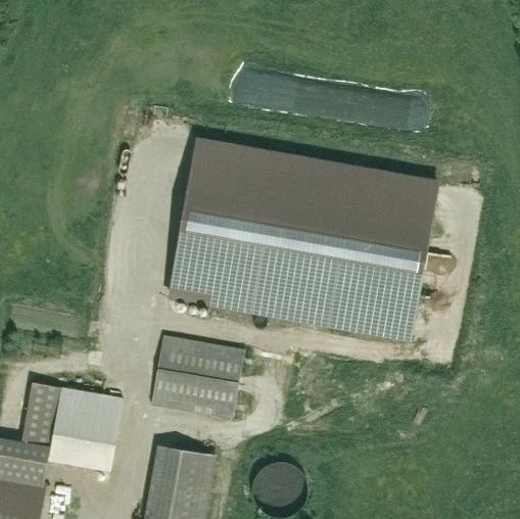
[(194,139),(168,293),(407,335),(433,181),(194,139)]
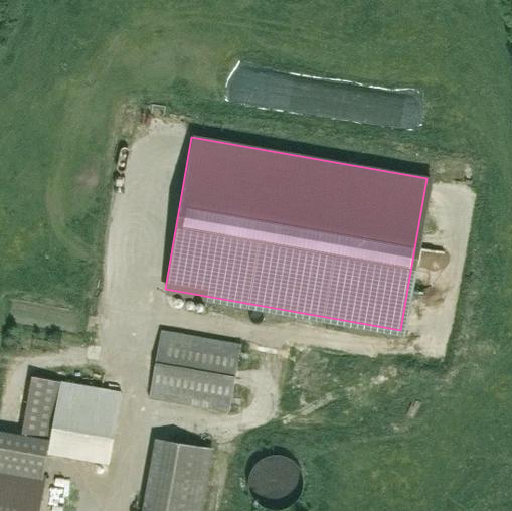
[(162,330),(150,394),(227,408),(239,344),(162,330)]
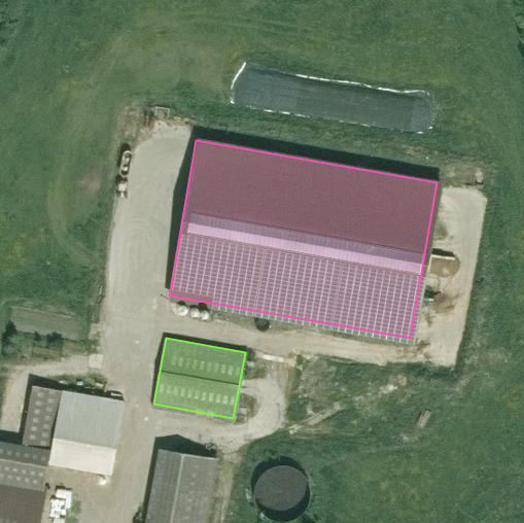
[(0,500),(44,509),(55,460),(112,472),(126,401),(65,389),(65,390),(33,384),(24,430),(0,426),(0,500)]
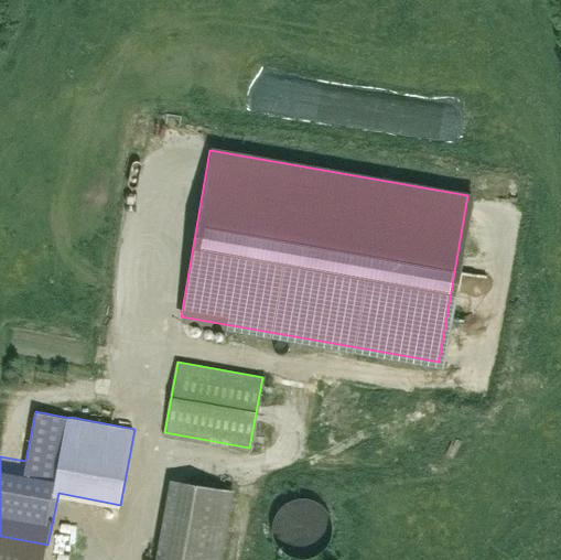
[(173,478),(159,559),(217,559),(229,488),(173,478)]
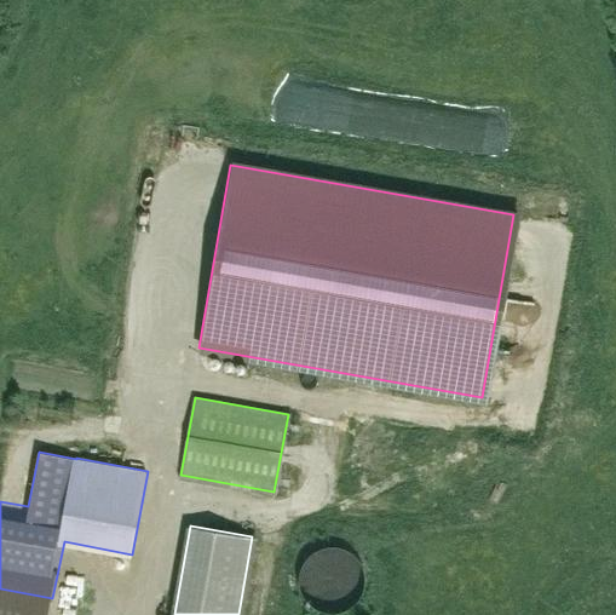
[(0,614),(49,614),(52,598),(0,588),(0,614)]
